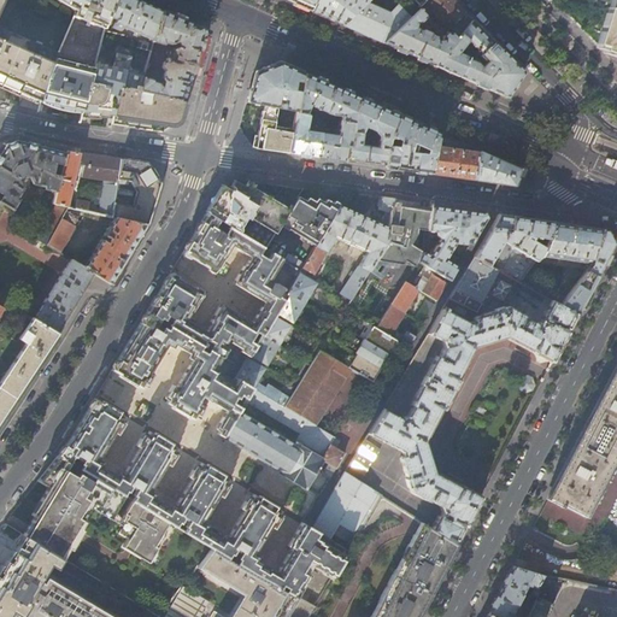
[(107,17),(113,0),(60,0),(76,9),(74,16),(103,28),(107,17)]
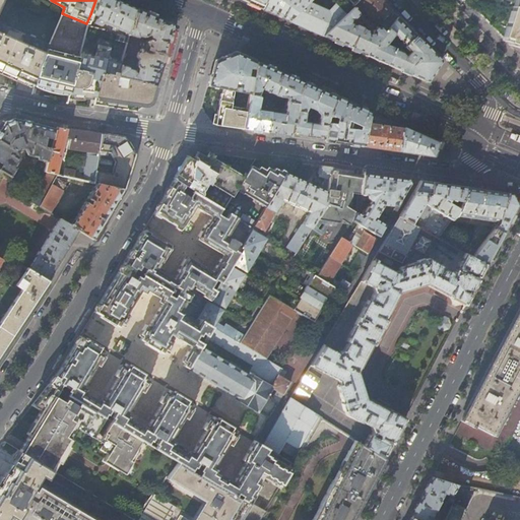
[(119,1),(116,0),(95,0),(90,14),(95,16),(91,26),(100,28),(101,26),(104,23),(113,27),(113,29),(115,30),(116,28),(129,35),(136,8),(119,1)]
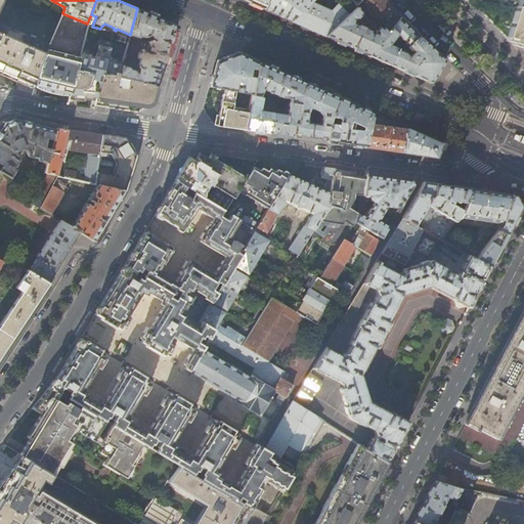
[(243,0),(248,2),(263,9),(266,0),(243,0)]
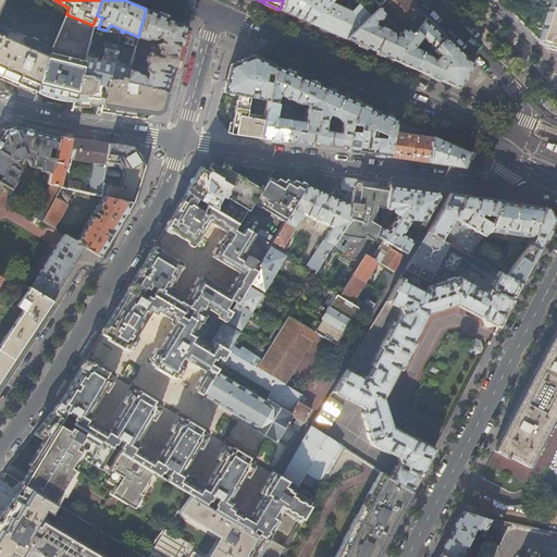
[(283,0),(280,10),(293,15),(308,22),(330,0),(283,0)]
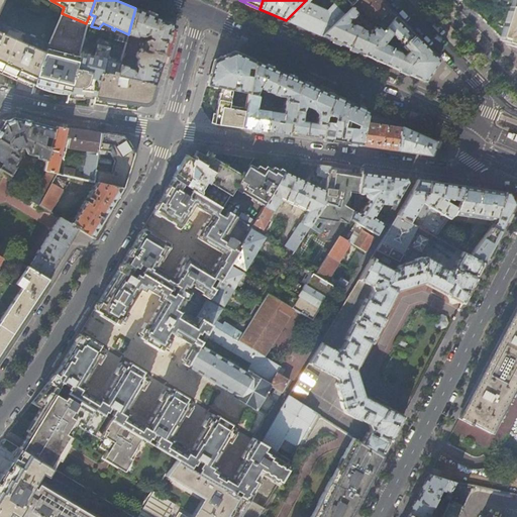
[(328,0),(306,0),(286,20),(305,28),(320,35),(342,14),(328,0)]
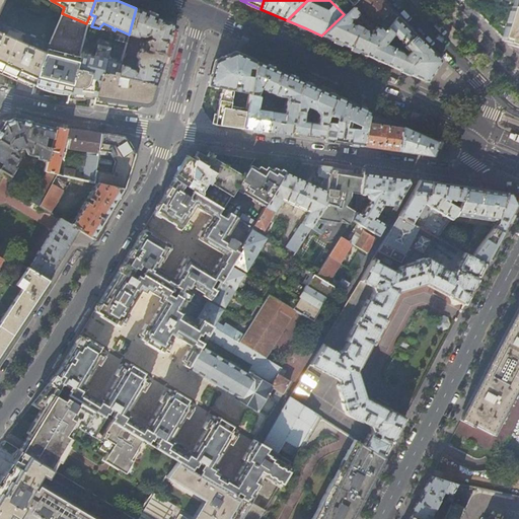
[(384,3),(380,0),(357,0),(355,2),(367,15),(366,17),(368,19),(370,17),(377,25),(373,32),(373,35),(371,34),(370,32),(351,23),(351,20),(353,20),(359,14),(352,6),(344,14),(321,35),(343,46),(365,55),(396,15),(384,3)]
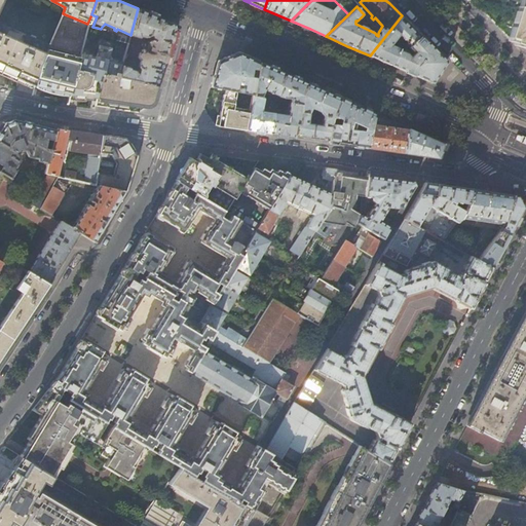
[(334,0),(348,14),(357,6),(360,2),(362,0),(334,0)]
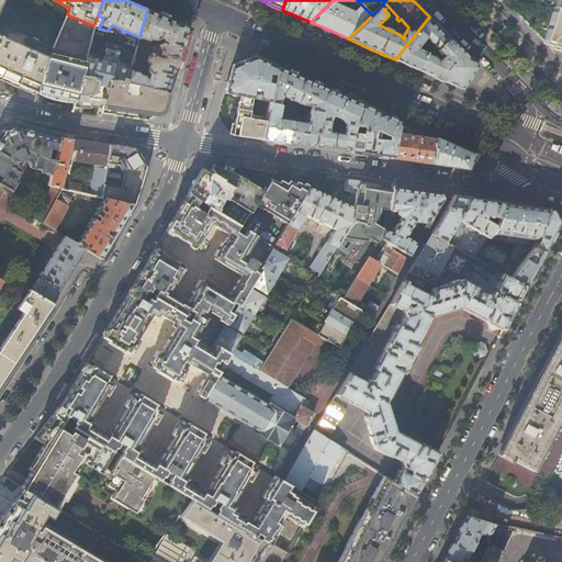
[(549,46),(552,47),(551,48),(561,51),(561,0),(505,0),(505,2),(521,18),(544,41),(550,43),(549,46)]
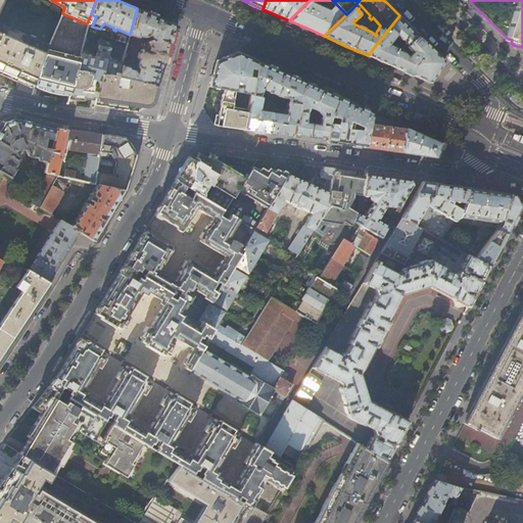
[(156,17),(137,8),(130,35),(130,37),(138,39),(139,37),(144,39),(149,37),(151,38),(151,40),(151,41),(149,41),(145,42),(145,45),(143,44),(141,50),(140,49),(139,52),(137,54),(135,58),(137,62),(136,67),(138,70),(136,75),(135,75),(134,72),(129,70),(129,68),(122,66),(119,77),(155,86),(160,70),(162,62),(172,29),(169,22),(156,17)]
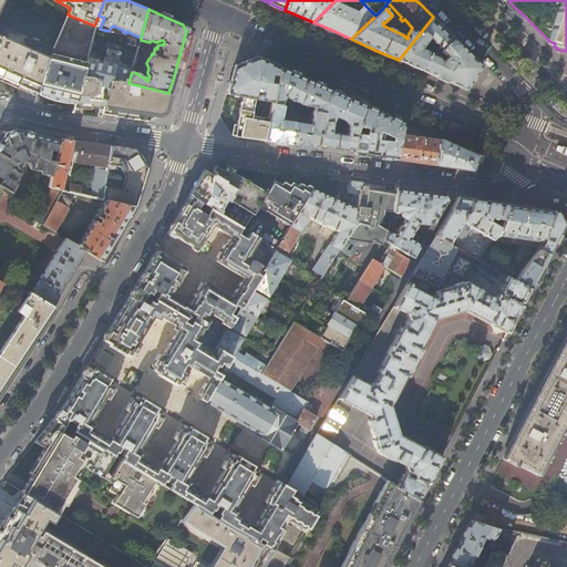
[(441,26),(433,17),(399,60),(410,65),(423,71),(431,52),(432,50),(437,44),(449,33),(441,26)]
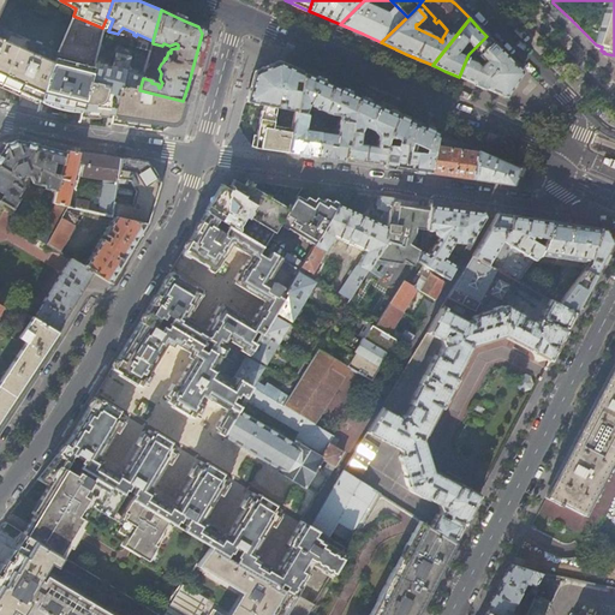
[(54,58),(57,52),(0,25),(0,82),(40,101),(45,83),(46,78),(54,58)]
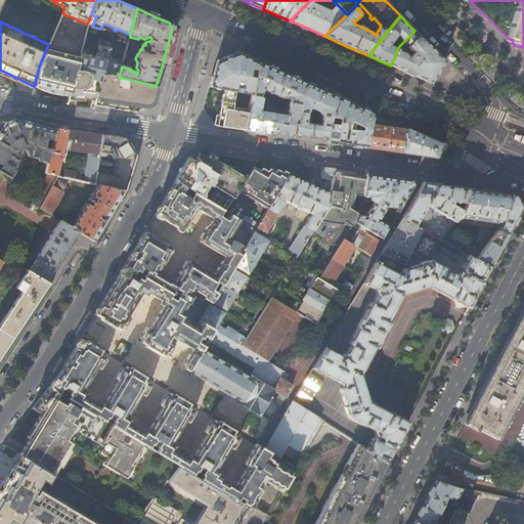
[(428,45),(415,31),(404,41),(399,46),(398,48),(391,66),(408,74),(430,83),(444,62),(428,45)]
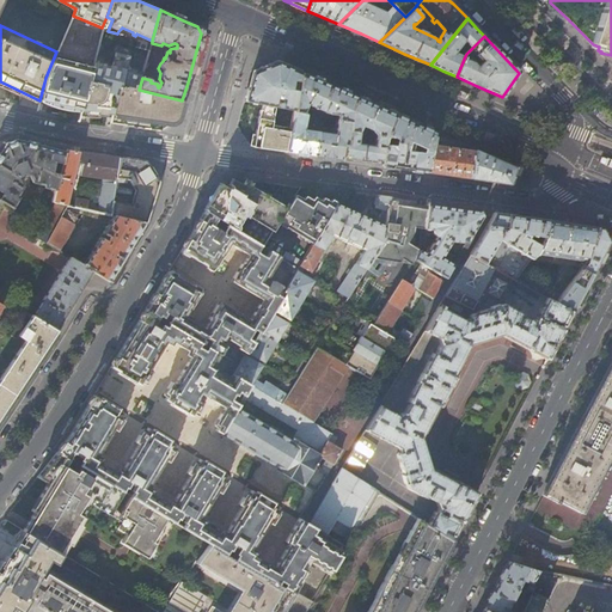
[(117,92),(124,86),(126,86),(139,90),(142,78),(144,72),(130,68),(127,62),(129,55),(115,51),(112,63),(95,59),(93,63),(93,65),(92,67),(81,110),(95,114),(95,116),(112,117),(117,92)]
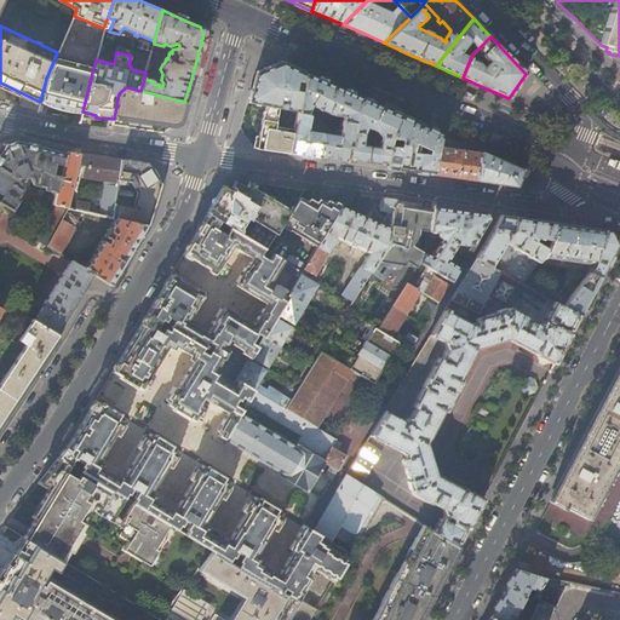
[(82,112),(93,68),(55,58),(46,79),(45,84),(40,102),(50,104),(50,107),(70,113),(70,109),(82,112)]
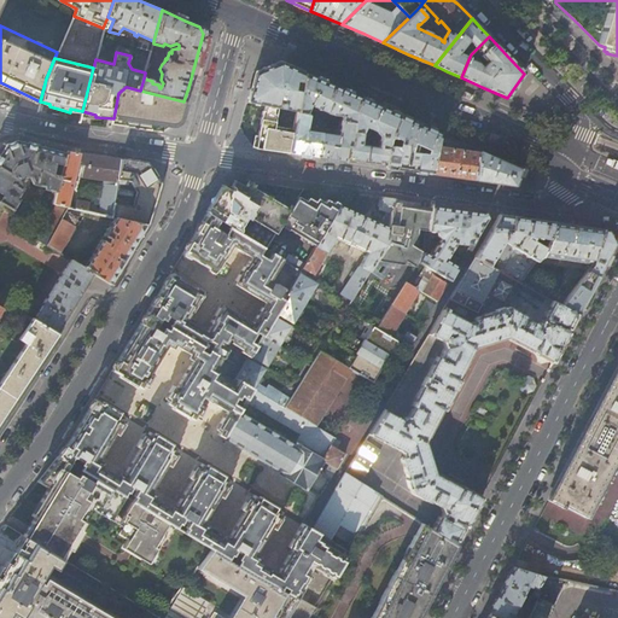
[(267,130),(279,63),(267,68),(255,73),(251,87),(246,103),(264,105),(263,111),(262,111),(256,149),(260,150),(263,150),(267,130)]
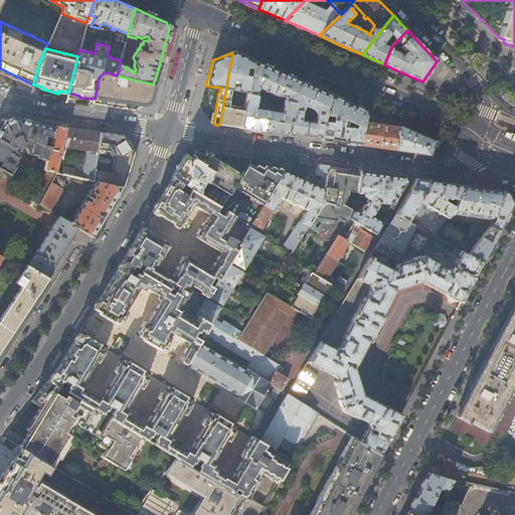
[(240,128),(247,94),(253,61),(242,56),(232,52),(222,109),(219,125),(228,126),(232,127),(240,128)]
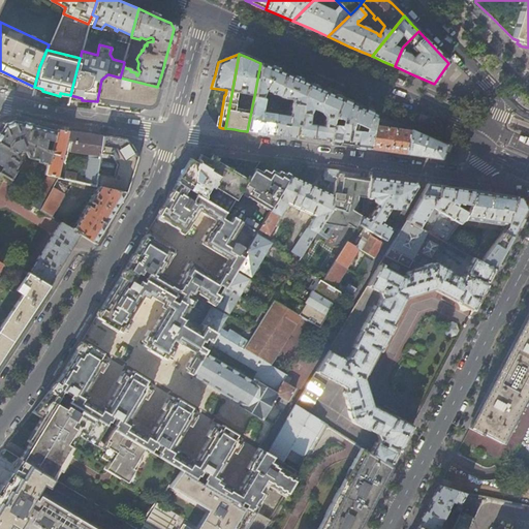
[(284,73),(260,63),(254,96),(261,97),(266,90),(283,98),(291,99),(290,103),(303,105),(305,96),(303,95),(308,84),(284,73)]
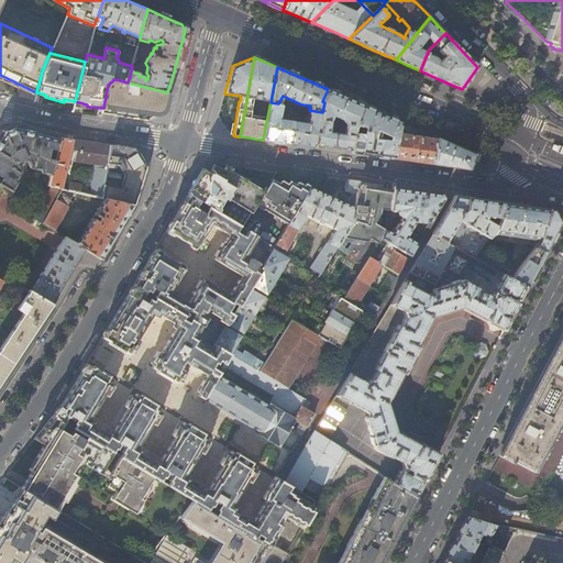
[(128,83),(116,79),(114,79),(108,85),(103,108),(102,113),(133,118),(147,120),(163,109),(165,101),(167,92),(128,83)]
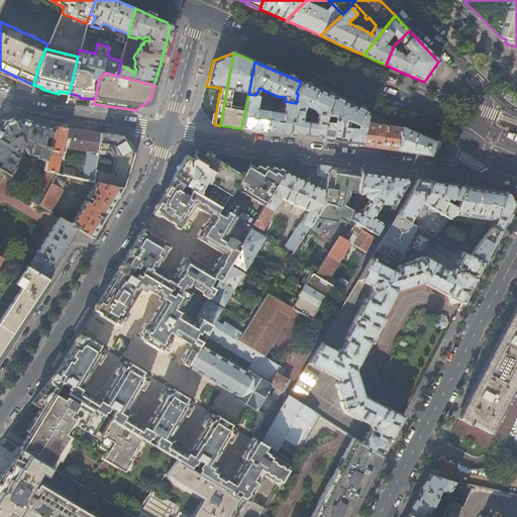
[(298,94),(296,103),(293,122),(290,122),(288,135),(305,137),(322,140),(324,117),(334,97),(317,89),(301,82),(296,93),(298,94)]
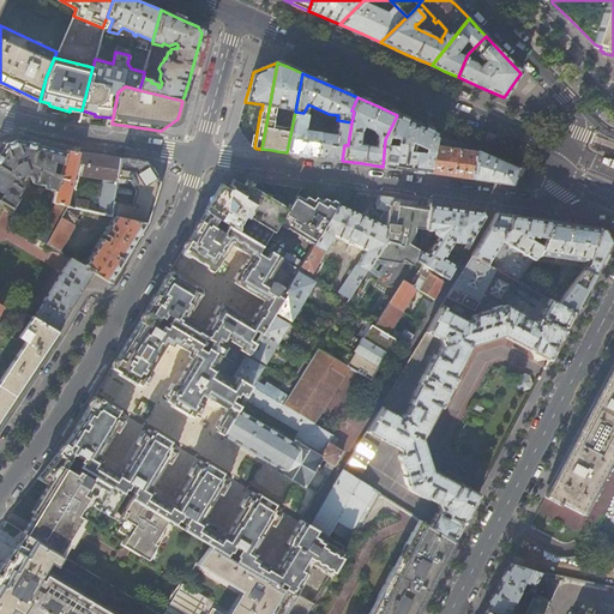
[(305,113),(304,113),(295,112),(287,152),(300,155),(315,156),(317,140),(318,140),(320,127),(317,125),(317,132),(305,131),(306,115),(305,113)]
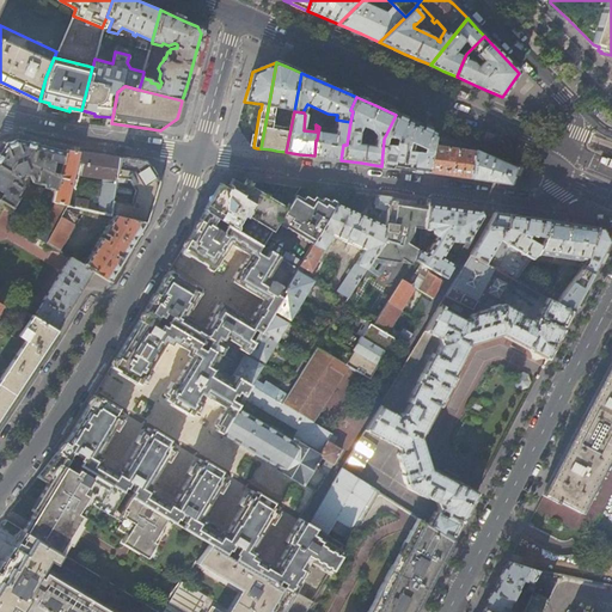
[(416,123),(396,115),(384,139),(381,166),(401,169),(427,172),(434,132),(416,123)]
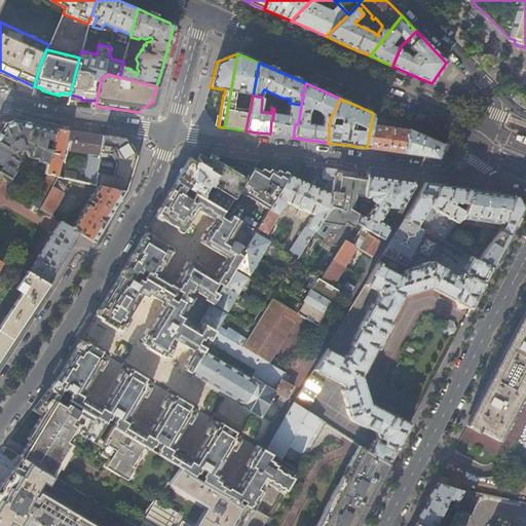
[(298,124),(301,105),(289,103),(287,115),(276,114),(277,108),(274,109),(272,120),(271,120),(270,134),(282,136),(293,138),(295,124),(298,124)]
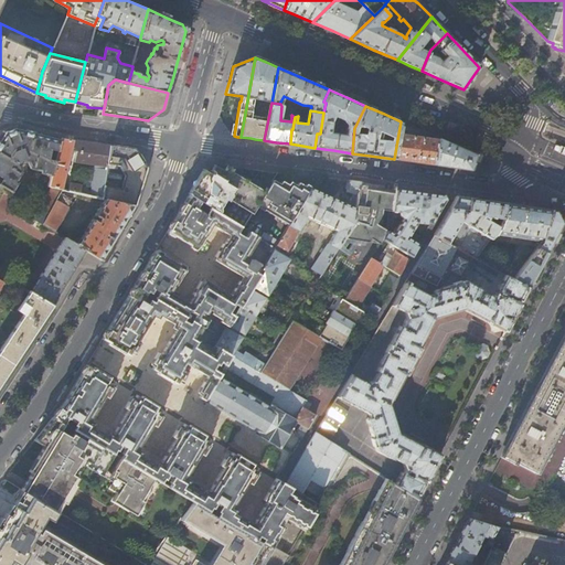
[(408,125),(401,121),(394,159),(413,162),(434,164),(438,138),(428,134),(408,125)]
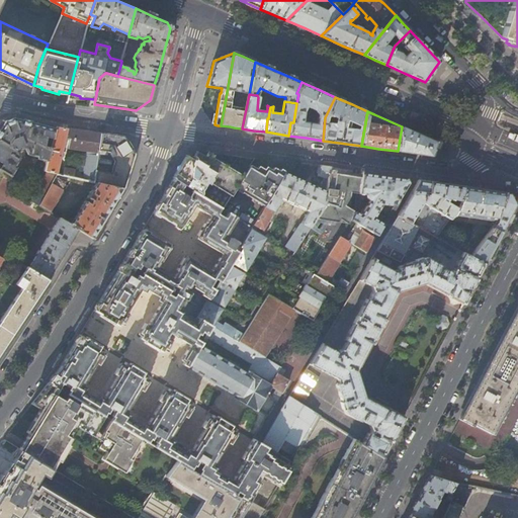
[(47,161),(55,126),(39,123),(20,118),(14,116),(2,121),(0,124),(0,169),(1,170),(11,176),(16,168),(14,166),(19,158),(16,151),(22,148),(24,148),(27,155),(37,157),(37,159),(47,161)]
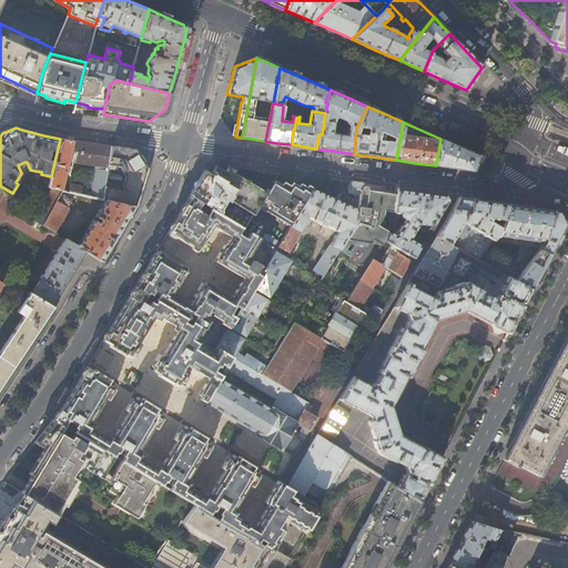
[(66,140),(60,139),(51,176),(49,188),(52,189),(60,190),(70,152),(75,152),(75,154),(74,163),(95,166),(95,193),(92,193),(92,190),(73,185),(73,182),(71,182),(70,182),(69,192),(74,193),(102,200),(111,146),(99,144),(66,140)]
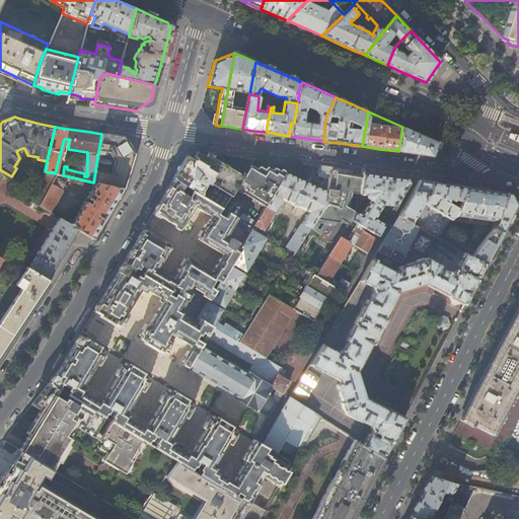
[(419,134),(402,127),(398,151),(415,154),(432,156),(437,142),(425,136),(419,134)]
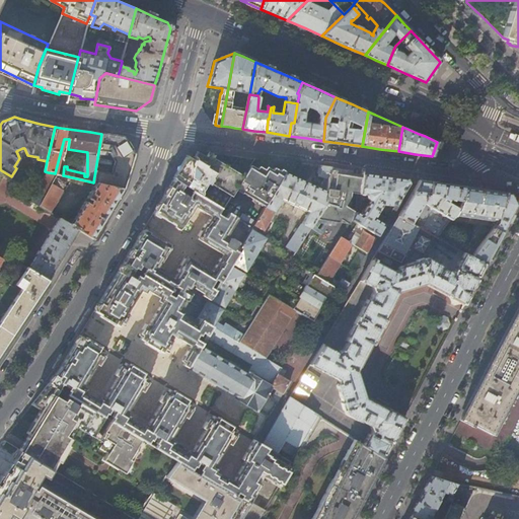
[(114,136),(101,134),(93,182),(95,182),(124,189),(129,169),(134,155),(134,154),(129,146),(123,137),(114,136)]
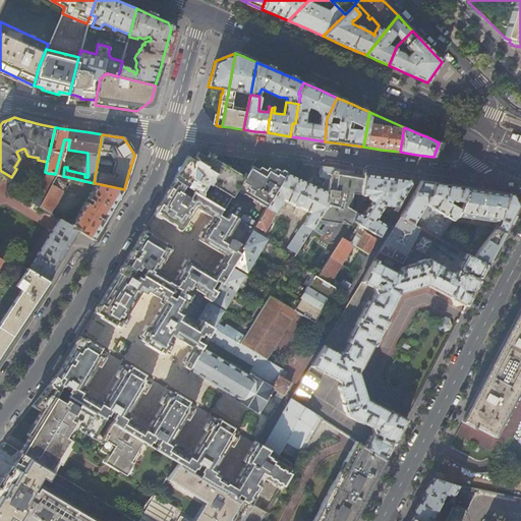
[(442,158),(446,146),(444,141),(427,134),(426,136),(439,142),(433,157),(442,158)]
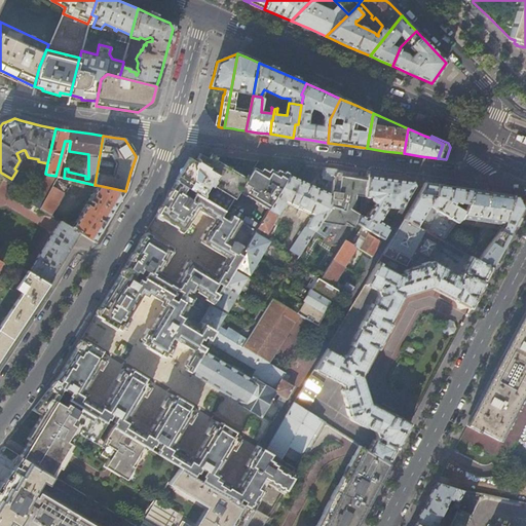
[(184,171),(177,183),(223,211),(227,214),(239,193),(255,165),(258,161),(249,159),(228,156),(212,154),(210,159),(201,155),(197,163),(191,159),(184,171)]
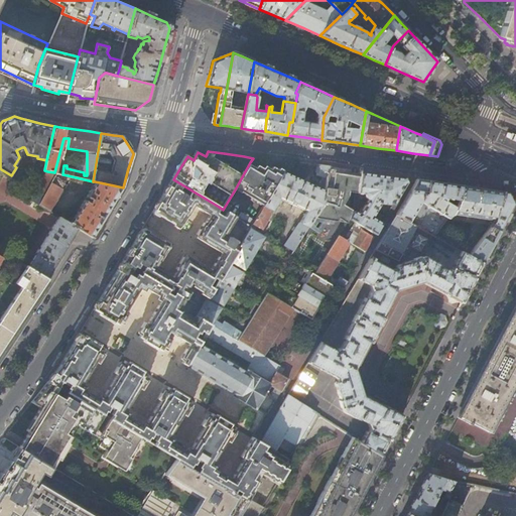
[(264,206),(284,171),(285,169),(281,167),(278,172),(272,168),(270,171),(264,167),(263,169),(250,162),(235,189),(241,194),(242,191),(264,206)]
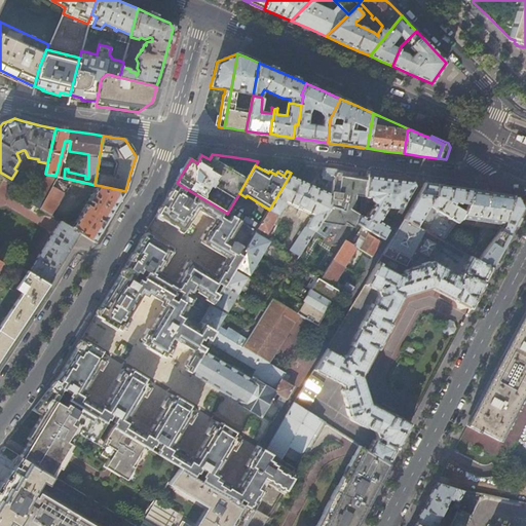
[(327,192),(290,175),(269,210),(257,230),(260,232),(262,230),(268,233),(287,201),(313,215),(306,227),(291,251),(300,256),(322,221),(330,208),(333,179),(336,173),(337,170),(325,167),(324,178),(329,180),(327,192)]
